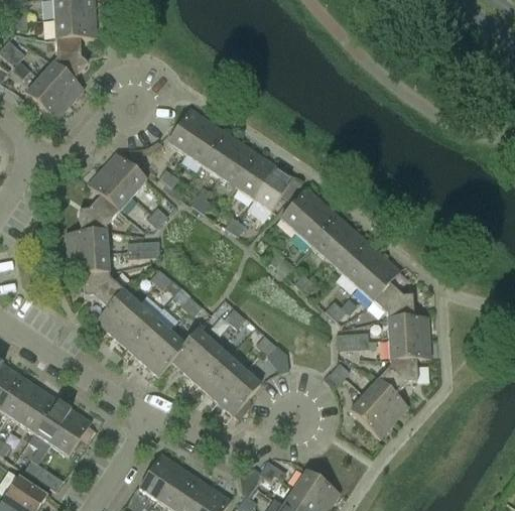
[(54,18),(95,16),(94,0),(52,0),(54,18)]
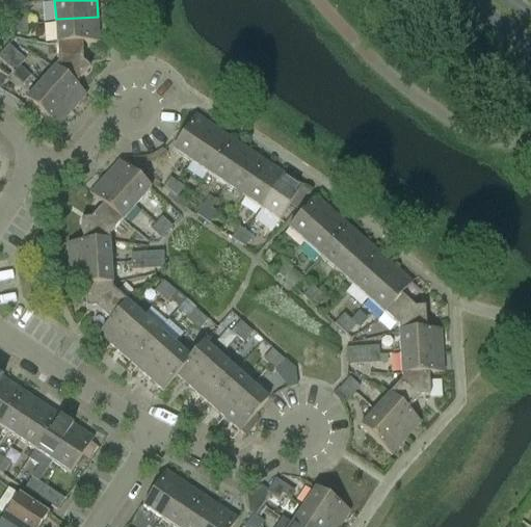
[(14,22),(28,21),(27,12),(14,14),(14,22)]
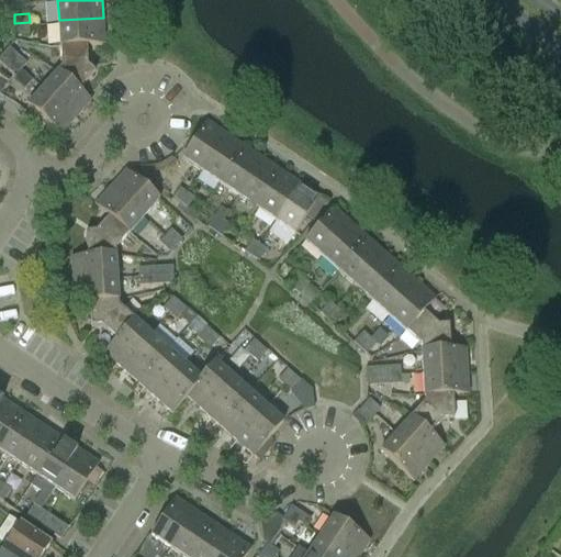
[(103,18),(59,20),(60,43),(86,42),(104,41),(103,18)]
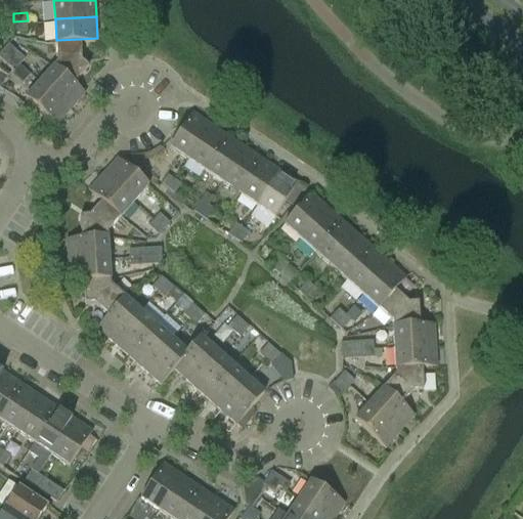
[(28,29),(28,20),(13,22),(13,29),(28,29)]
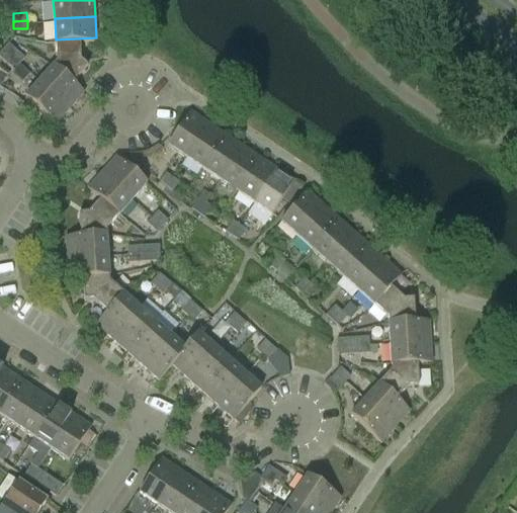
[(79,38),(56,39),(57,58),(54,62),(73,79),(87,62),(81,56),(79,38)]
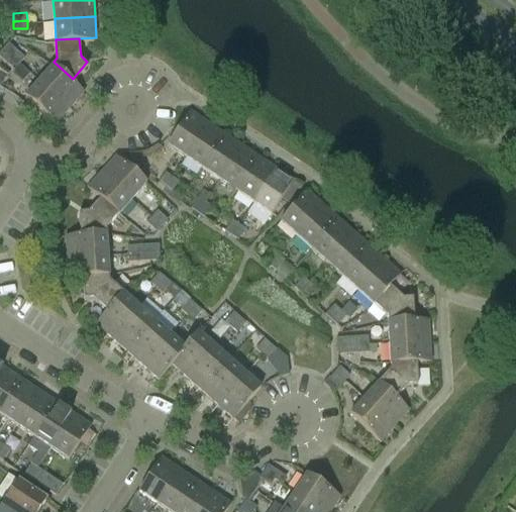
[(0,53),(5,58),(10,52),(15,45),(8,39),(0,48),(0,53)]
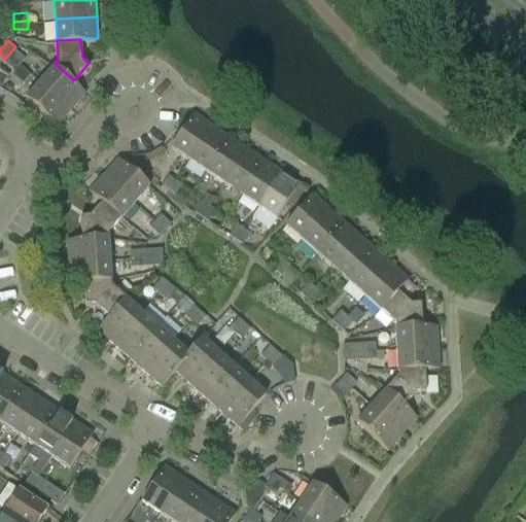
[(26,56),(15,46),(10,53),(20,61),(26,56)]
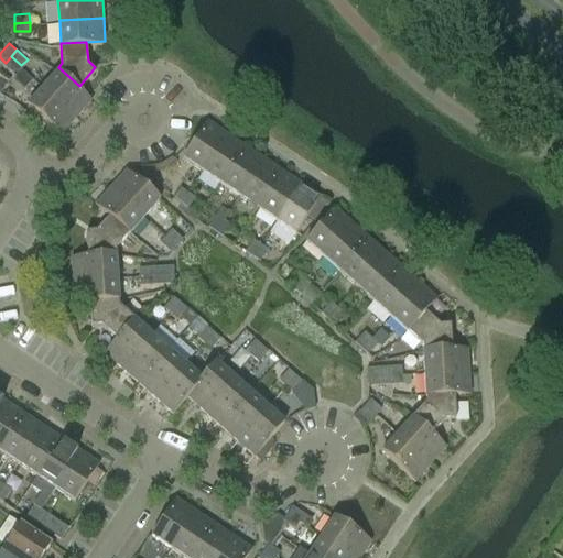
[(21,65),(11,56),(6,63),(15,72),(21,65)]
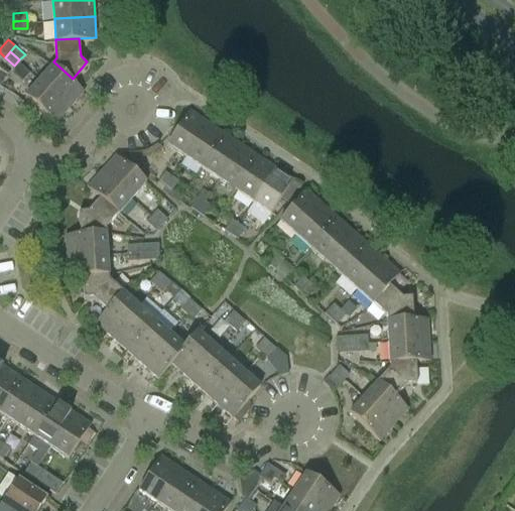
[(19,60),(12,69),(22,78),(29,70),(19,60)]
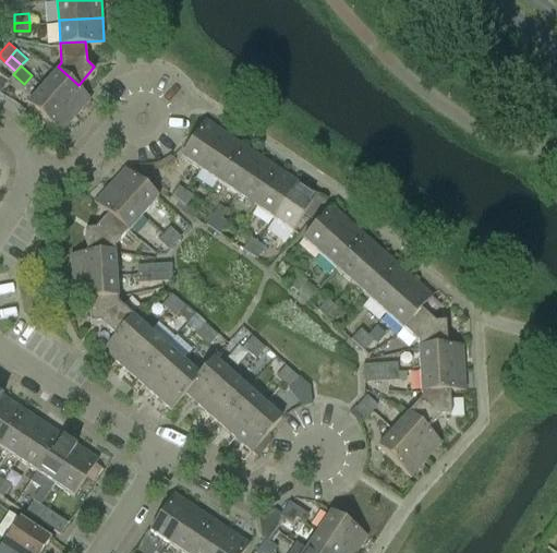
[(0,88),(1,89),(11,74),(0,67),(0,88)]
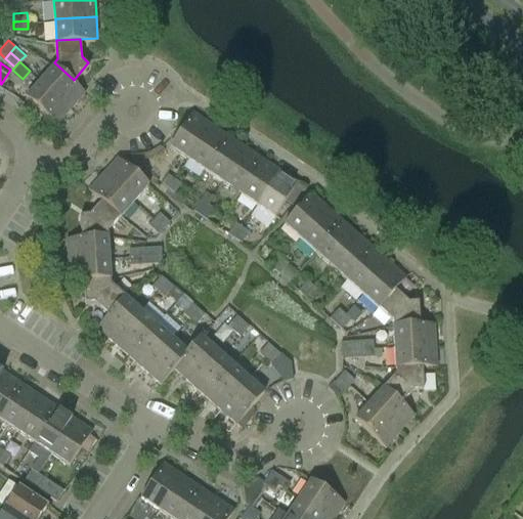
[(72,105),(85,90),(85,89),(74,80),(54,62),(40,79),(72,105)]
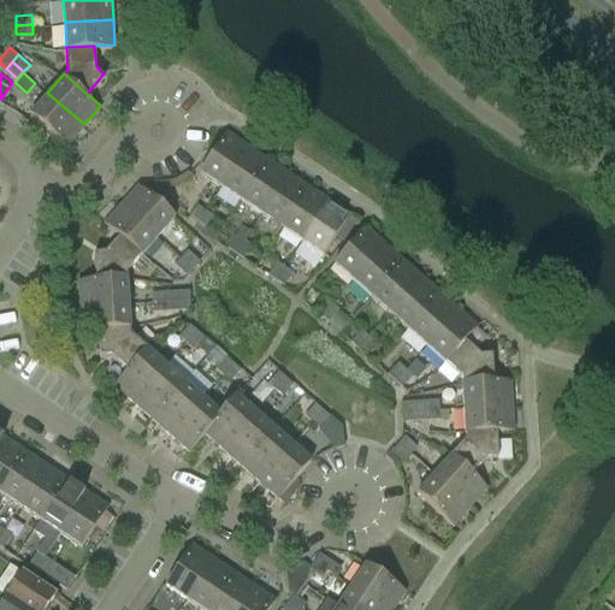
[(84,124),(47,93),(30,112),(67,143),(84,124)]
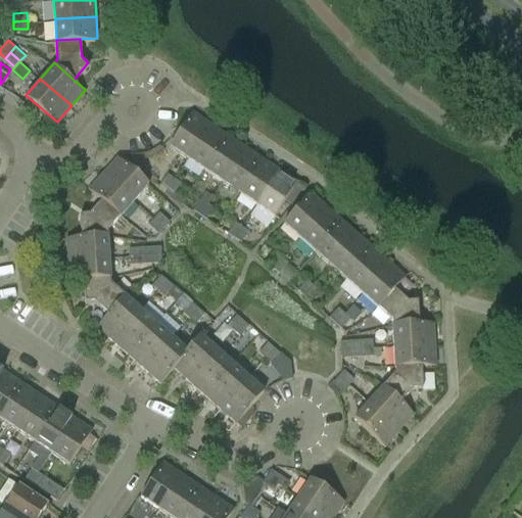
[(188,155),(210,121),(193,109),(170,143),(188,155)]
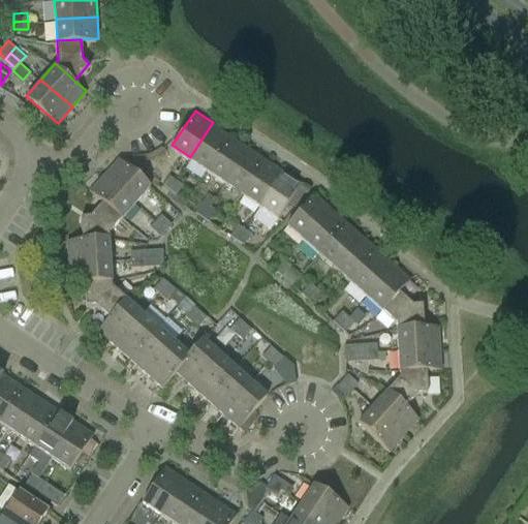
[(213,122),(190,157),(208,170),(230,134),(213,122)]
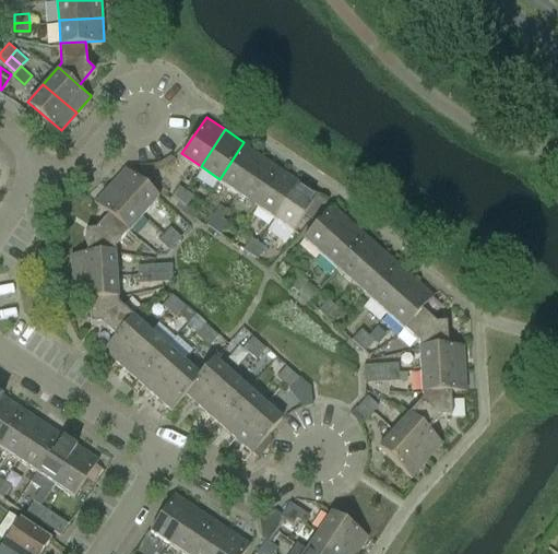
[(244,142),(220,179),(237,191),(262,154),(244,142)]
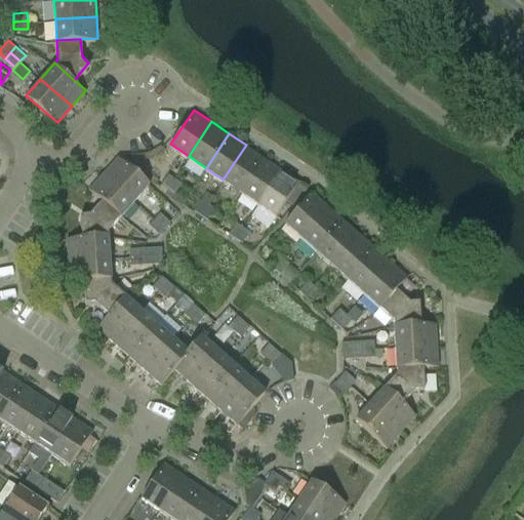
[(264,157),(246,145),(223,180),(240,191),(264,157)]
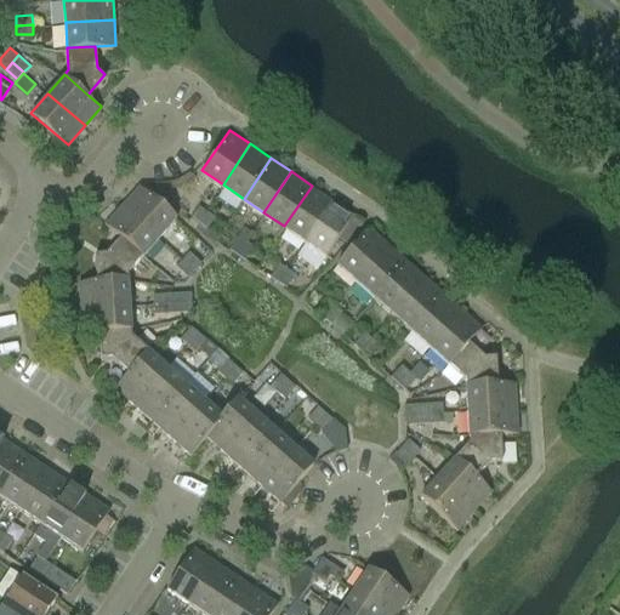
[(140,182),(123,201),(160,234),(177,215),(140,182)]
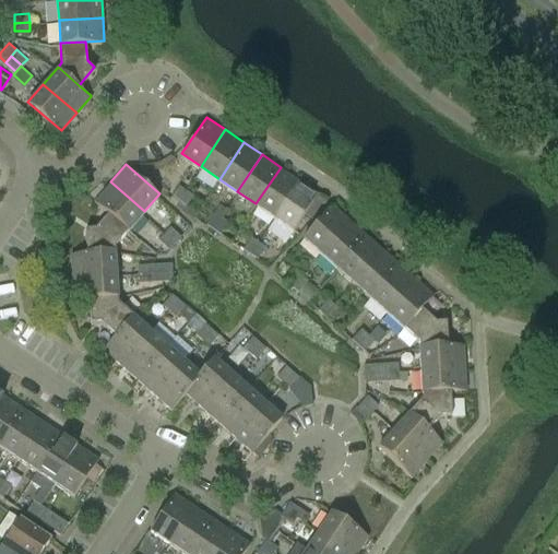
[(281,167),(256,203),(274,216),(299,179),(281,167)]
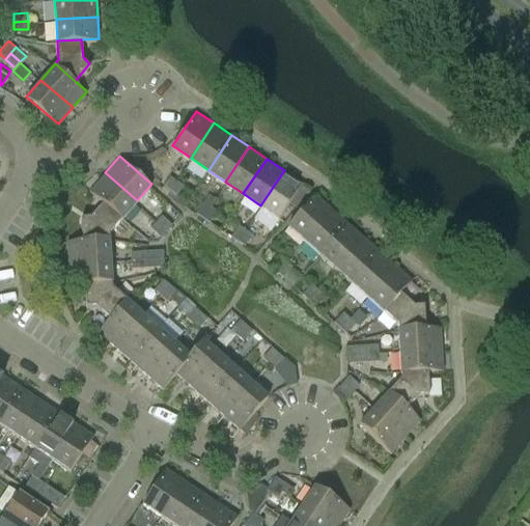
[(284,170),(260,205),(279,217),(303,183),(284,170)]
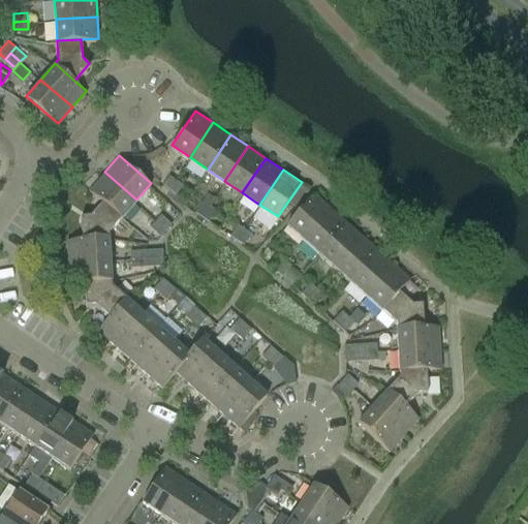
[(122,215),(136,199),(104,172),(90,188),(102,199),(103,198),(122,215)]
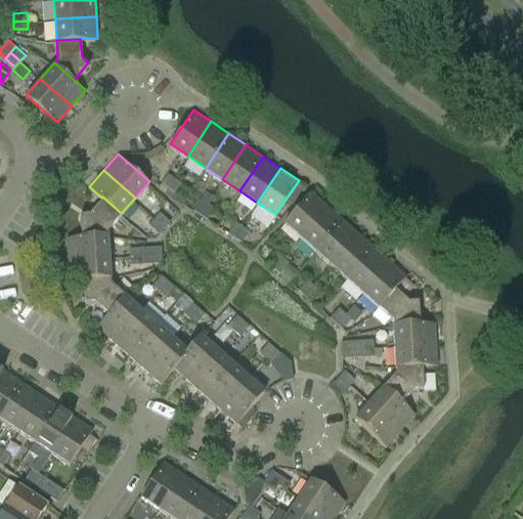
[(167,186),(175,176),(168,171),(161,182),(167,186)]
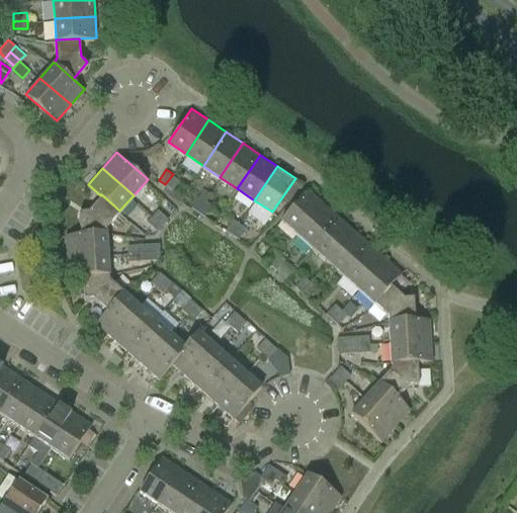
[(179,178),(173,174),(165,184),(172,189),(179,178)]
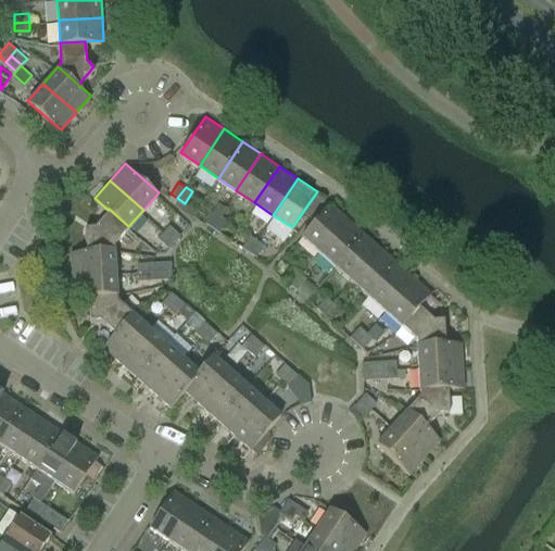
[(330,201),(301,235),(318,250),(348,216),(330,201)]
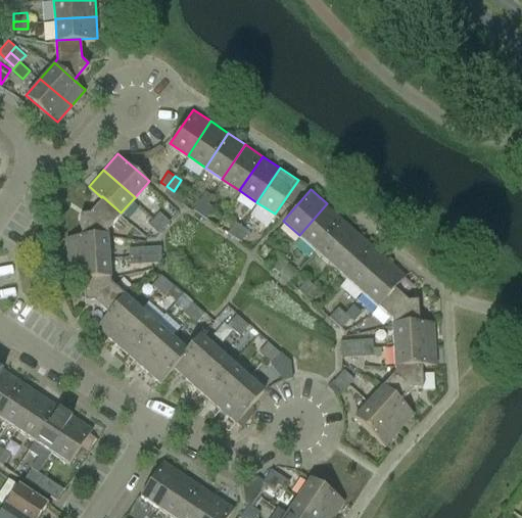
[(107,228),(121,213),(102,196),(101,197),(89,212),(81,213),(82,234),(108,233),(107,228)]
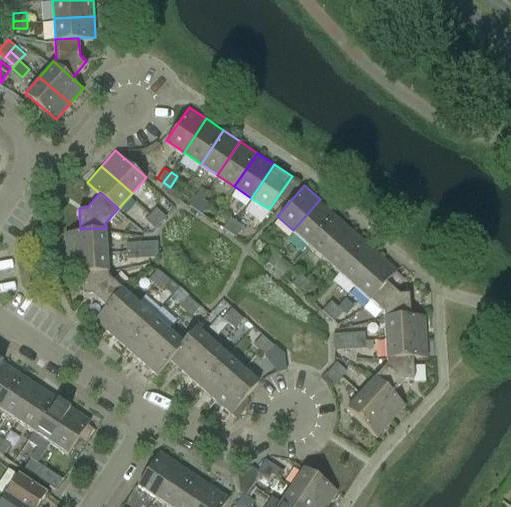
[(189,203),(196,207),(203,196),(197,192),(189,203)]
